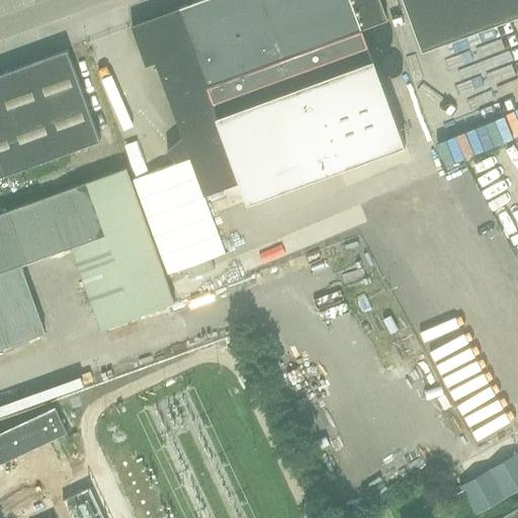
[(200,0),(179,8),(133,25),(148,65),(156,62),(183,137),(167,151),(177,162),(190,157),(232,271),(424,200),(350,0),(200,0)]
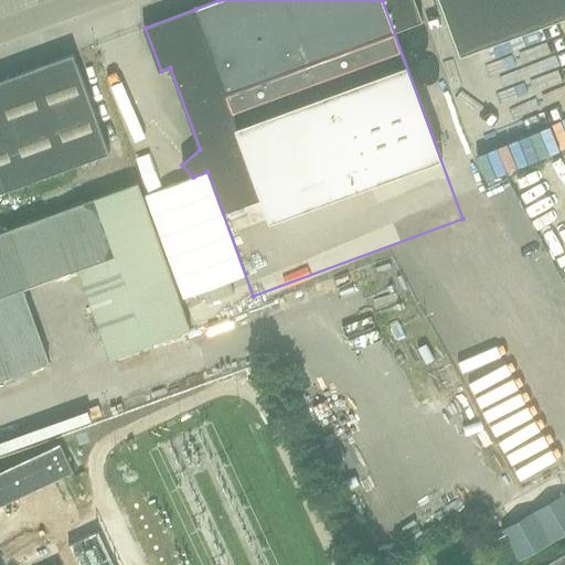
[(564,17),(564,0),(440,0),(461,54),(564,17)]
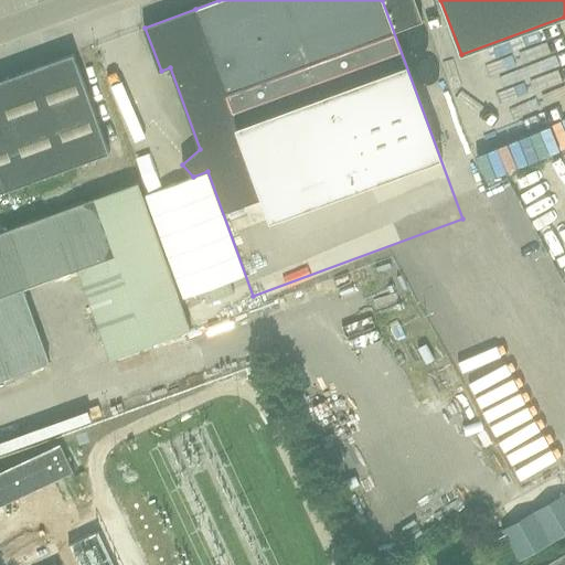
[(109,152),(74,54),(0,80),(0,108),(27,182),(109,152)]
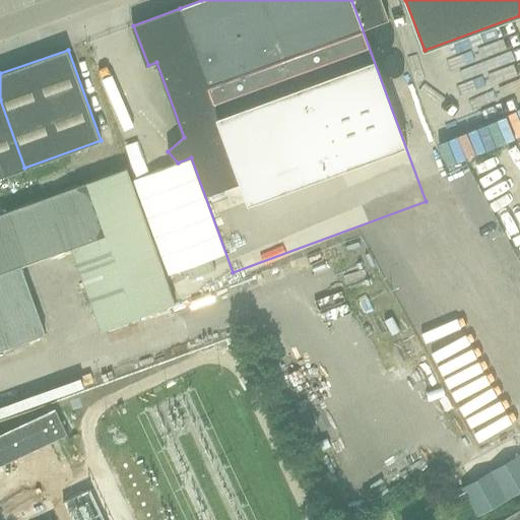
[(0,177),(24,168),(0,100),(0,177)]
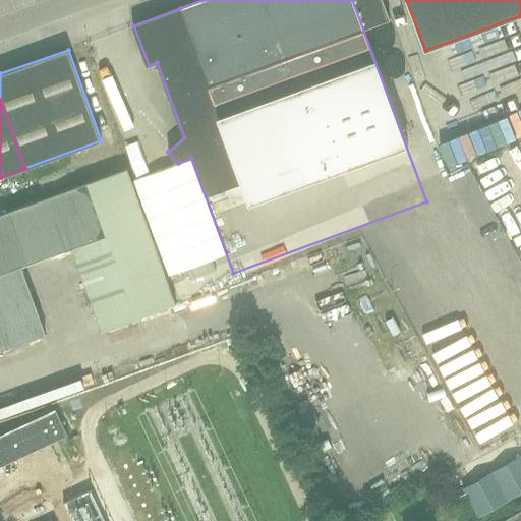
[(0,350),(46,335),(21,267),(72,248),(102,331),(176,304),(127,168),(0,214),(0,350)]
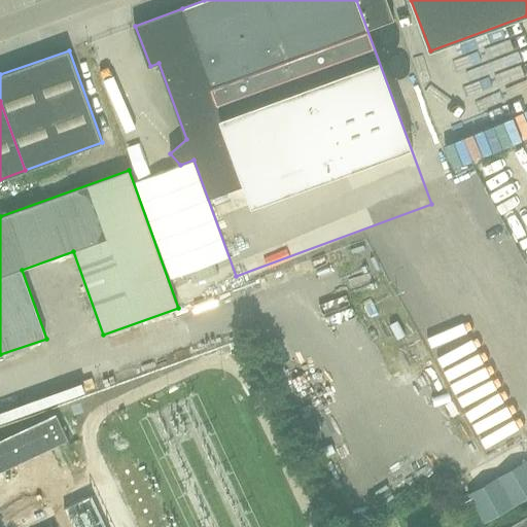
[(408,261),(429,252),(426,244),(403,253),(408,261)]
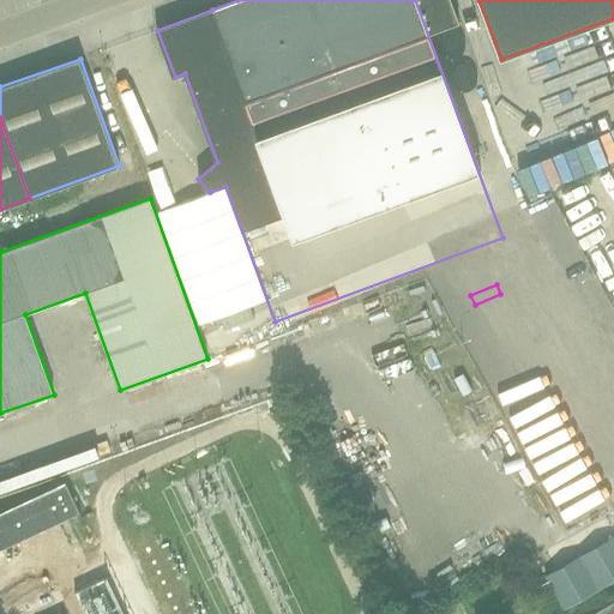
[(67,482),(0,512),(0,549),(80,512),(67,482)]
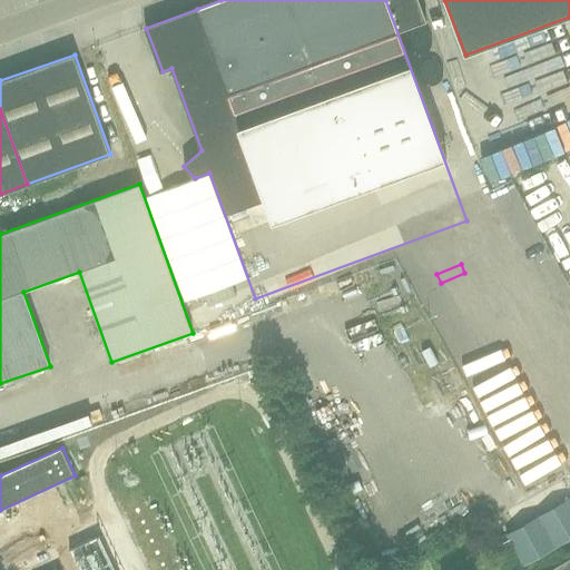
[(569,569),(569,559),(550,569),(569,569)]
